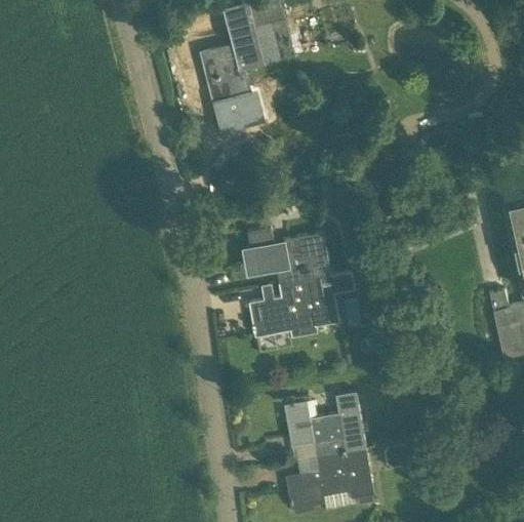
[(247,1),(222,7),(231,45),(200,53),(212,102),(235,96),(232,82),(245,79),(243,68),(264,63),(247,1)]
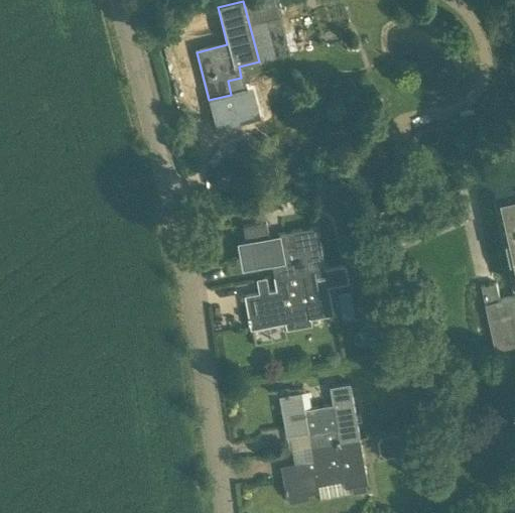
[(514,189),(493,196),(513,286),(514,285),(514,297),(499,301),(495,285),(480,288),(483,302),(485,302),(486,304),(484,304),(494,352),(514,347),(514,189)]
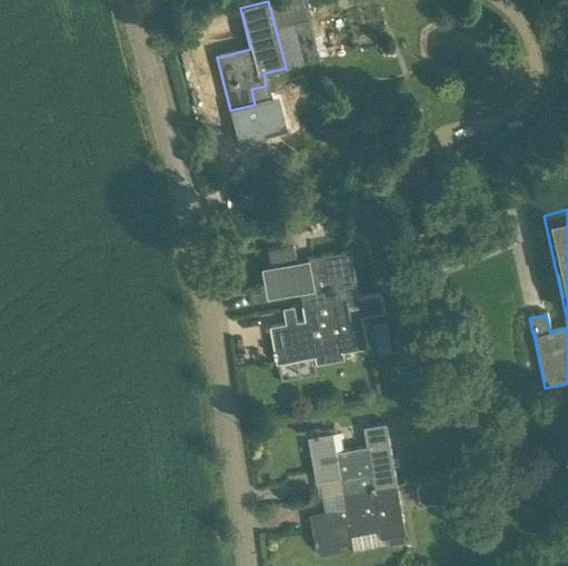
[(301,307),(357,297),(348,252),(326,257),(327,265),(297,270),(292,247),(267,251),(276,297),(298,293),(301,307)]
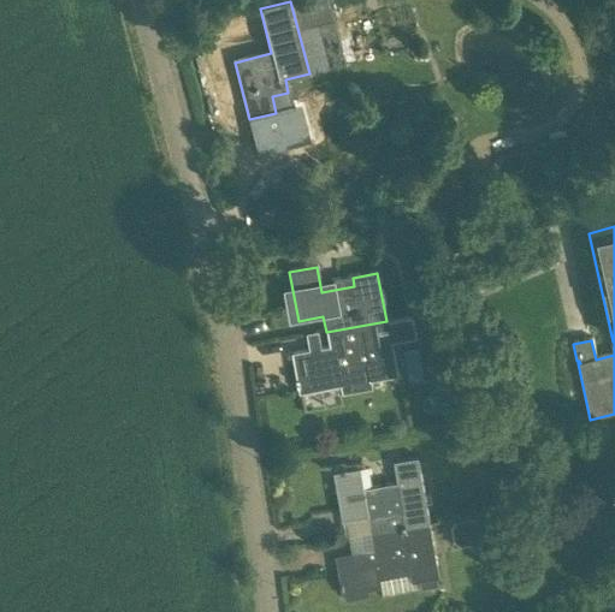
[(411,291),(415,315),(439,312),(435,286),(411,291)]
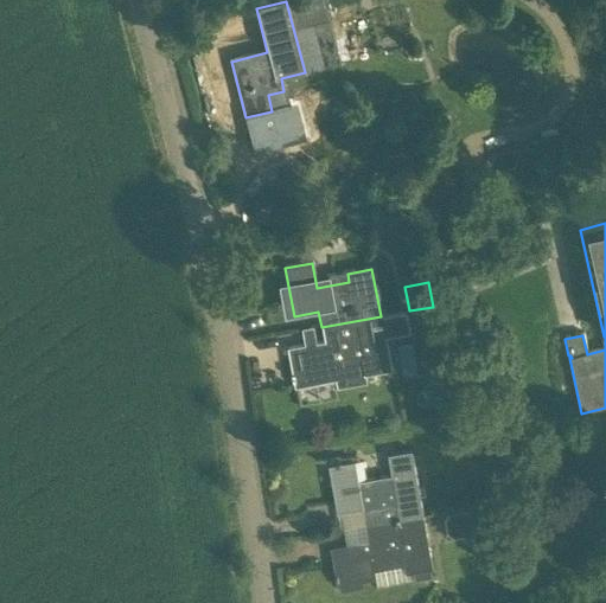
[(321,327),(325,345),(287,351),(294,389),(336,380),(337,386),(363,382),(363,376),(390,371),(384,334),(408,331),(406,312),(381,316),(321,327)]
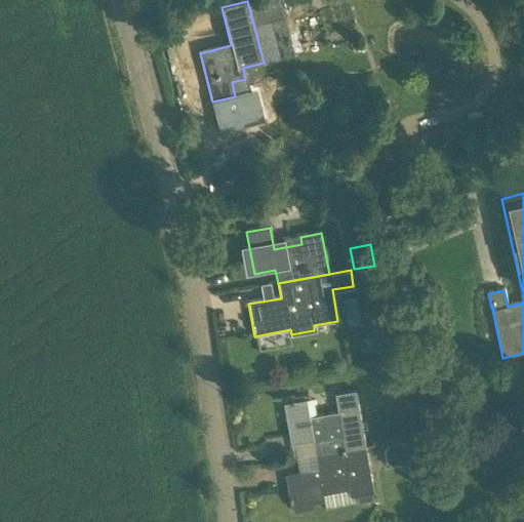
[(364,276),(366,286),(383,284),(380,273),(364,276)]
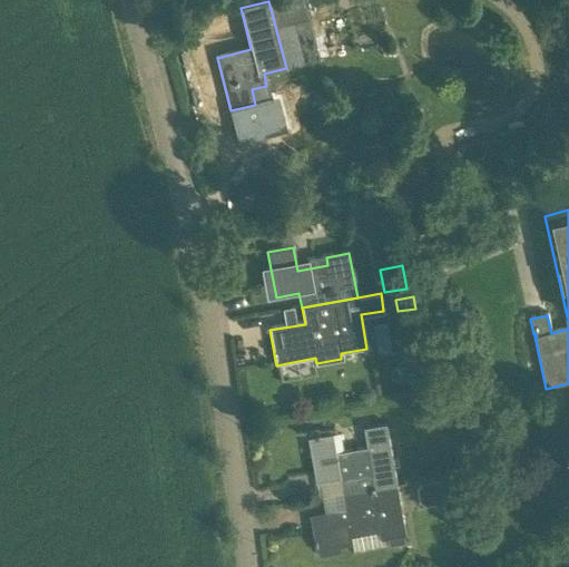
[(422,403),(431,412),(439,404),(431,396),(422,403)]
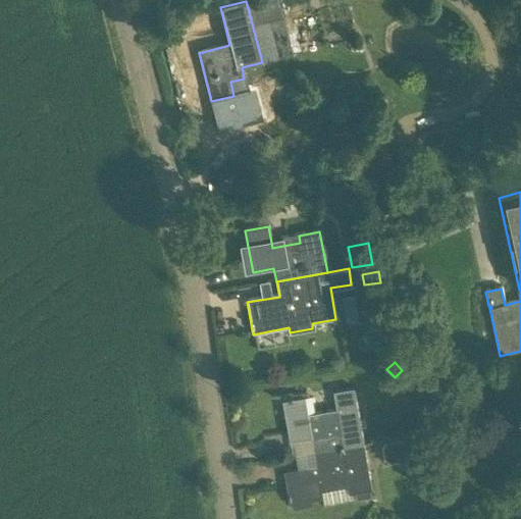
[(312,453),(363,445),(353,390),(332,394),(336,415),(308,420),(304,399),(281,403),(289,445),(310,440),(312,453)]
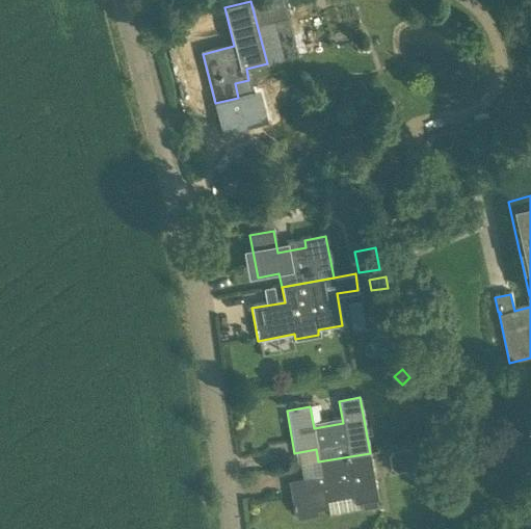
[(370,453),(318,461),(321,477),(289,483),(295,517),(332,509),(328,495),(351,491),(354,505),(362,504),(363,510),(377,508),(376,502),(379,501),(370,453)]
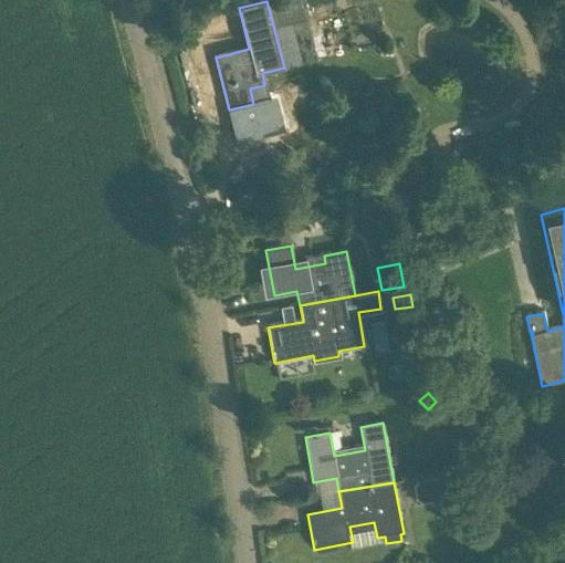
[(478,562),(475,550),(459,553),(460,562),(478,562)]
